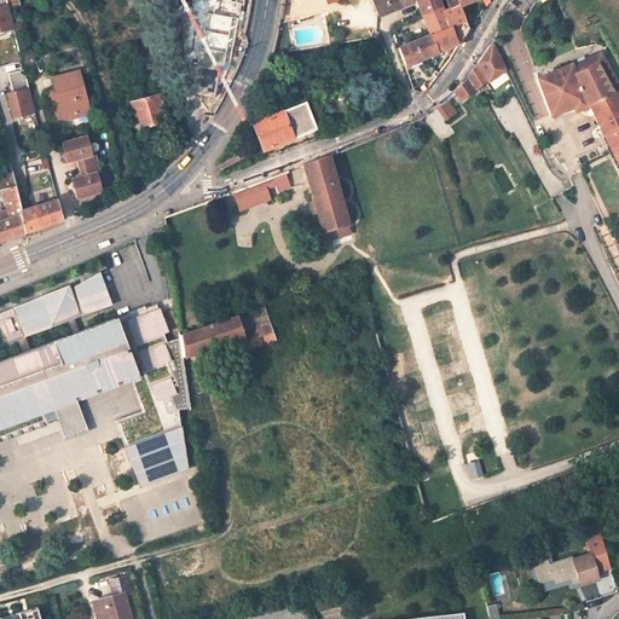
[(244,0),(198,0),(190,61),(200,67),(194,94),(220,94),(232,63),(244,0)]
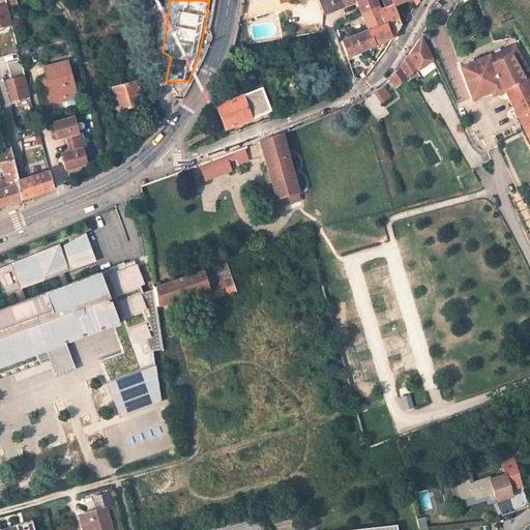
[(318,0),(324,15),(347,5),(346,3),(344,0),(318,0)]
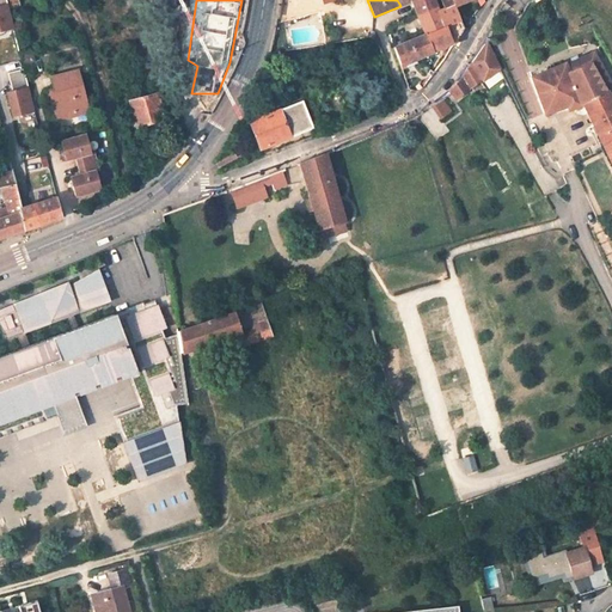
[(433,0),(410,0),(417,14),(435,6),(433,0)]
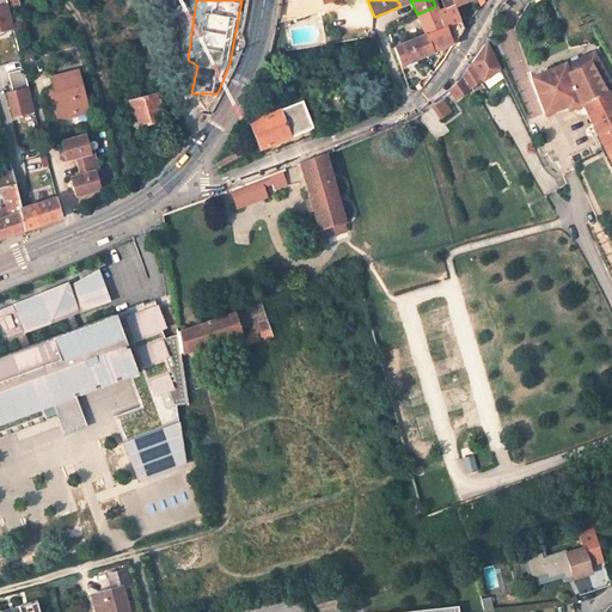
[(424,34),(459,20),(453,6),(453,4),(445,7),(438,11),(435,6),(417,14),(424,34)]
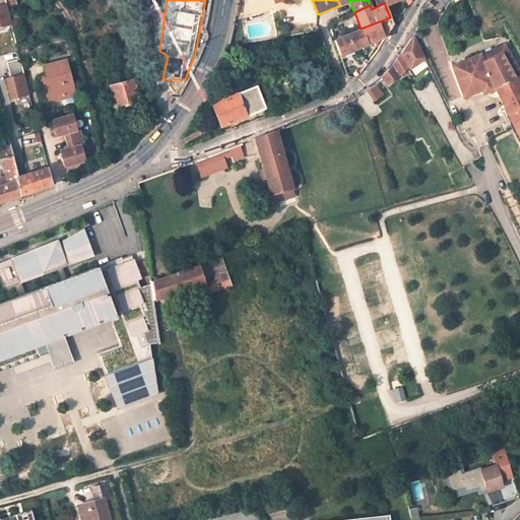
[(0,26),(11,24),(6,4),(0,5),(0,26)]
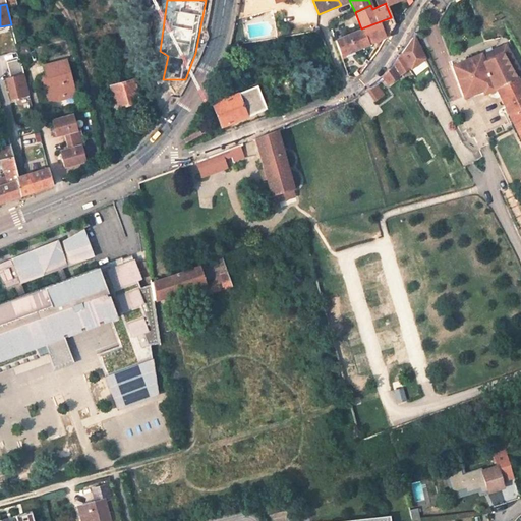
[(305,8),(308,17),(314,15),(311,6),(305,8)]
